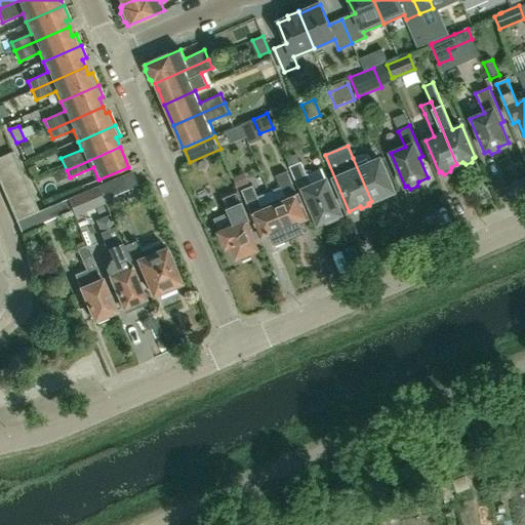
[(12,152),(0,156),(0,171),(17,164),(12,152)]
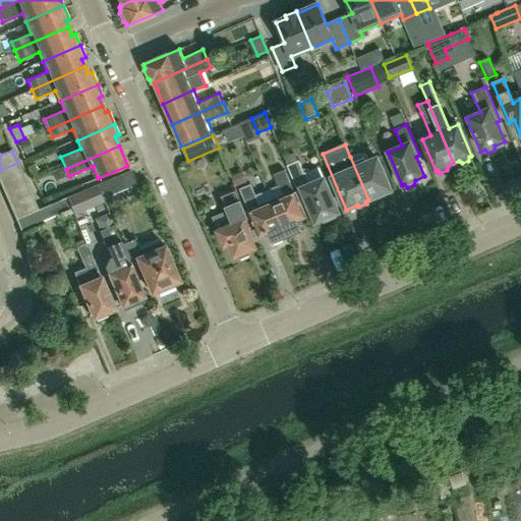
[(378,158),(368,162),(365,155),(356,155),(350,157),(368,199),(371,198),(372,200),(381,197),(380,195),(391,190),(378,158)]
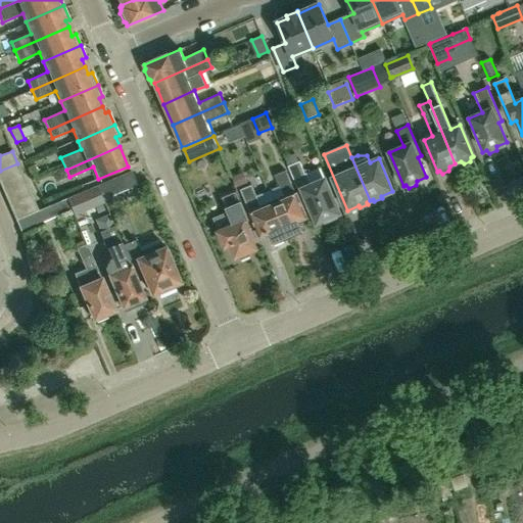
[(299,162),(289,168),(299,192),(303,190),(318,223),(328,219),(330,222),(337,219),(336,216),(340,214),(325,180),(322,181),(318,170),(304,176),(299,162)]
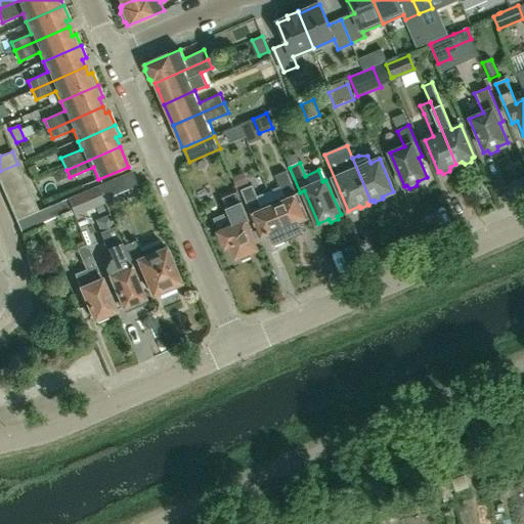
[(23,175),(17,164),(0,171),(0,184),(0,185),(23,175)]
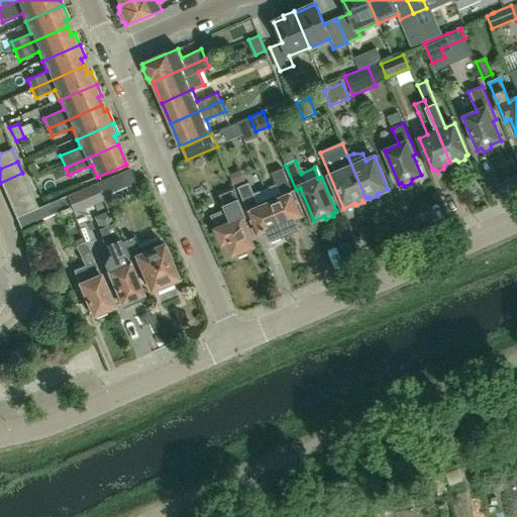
[(128,169),(96,183),(101,197),(134,183),(128,169)]
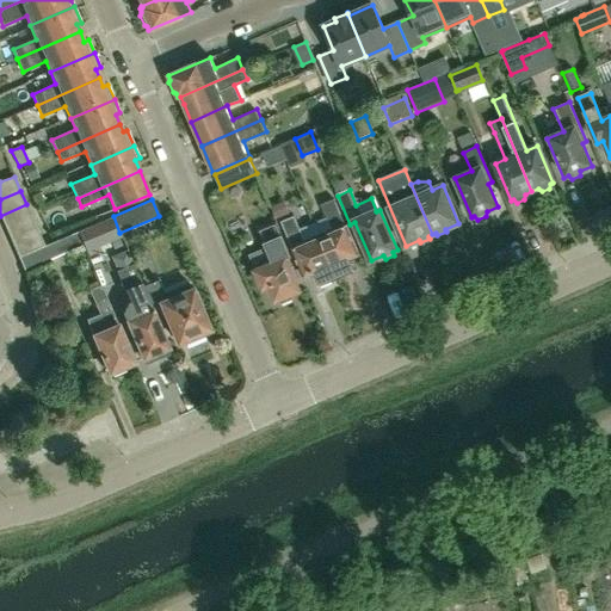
[(341,273),(343,277),(353,272),(347,259),(358,254),(334,199),(321,205),(327,218),(314,223),(335,276),(341,273)]
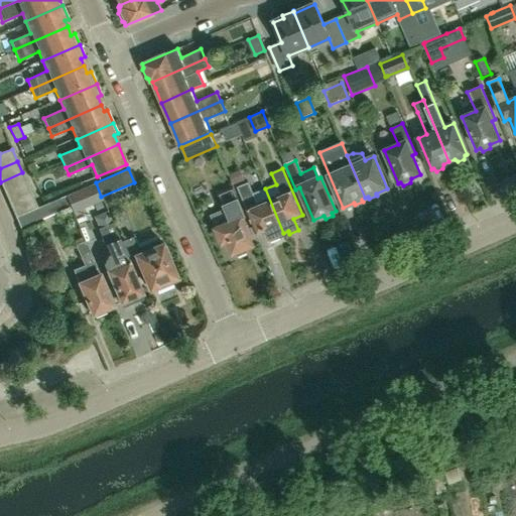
[(27,184),(22,172),(0,182),(5,194),(27,184)]
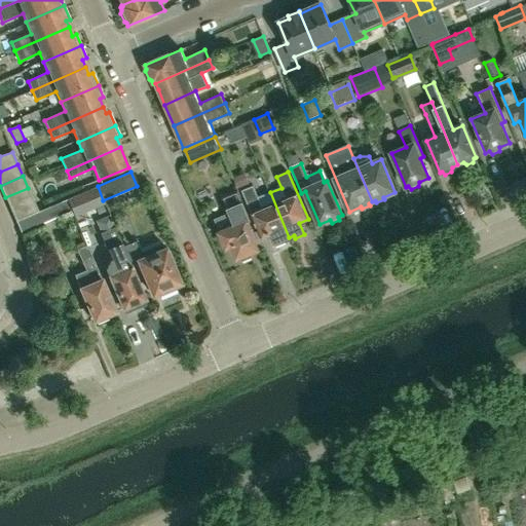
[(105,203),(103,200),(98,186),(67,199),(72,211),(74,216),(105,203)]
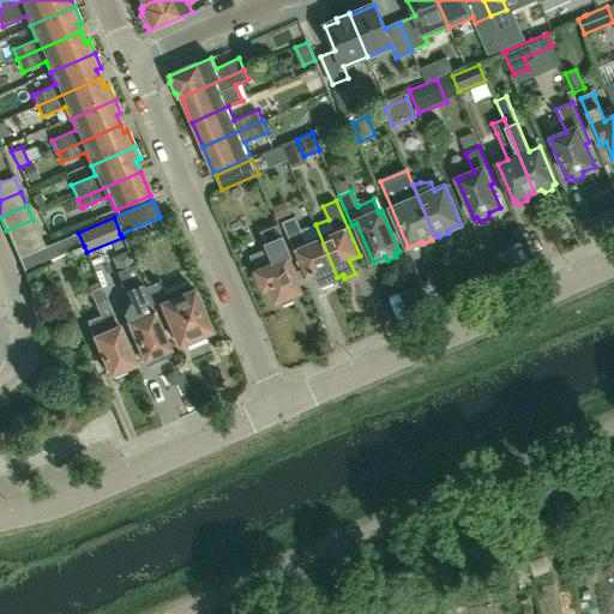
[(315,224),(302,229),(296,217),(283,223),(306,278),(317,275),(323,288),(333,283),(332,280),(337,277),(315,224)]
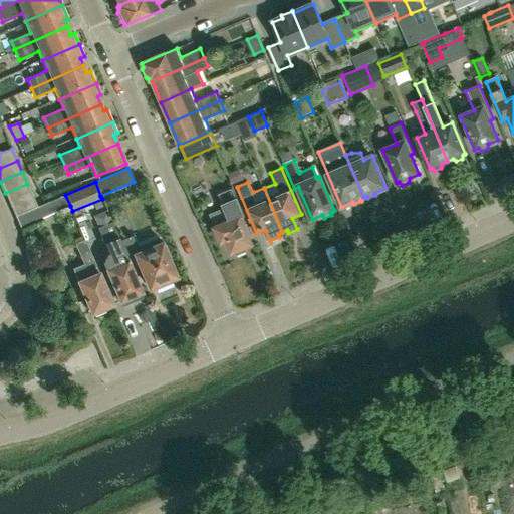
[(32,195),(27,184),(5,193),(10,205),(32,195)]
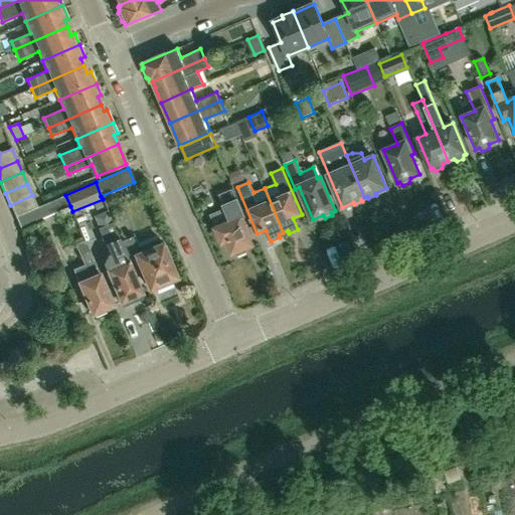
[(244,216),(232,188),(219,194),(230,221),(215,228),(221,243),(226,241),(231,254),(235,252),(236,255),(246,252),(244,248),(253,245),(241,218),(244,216)]
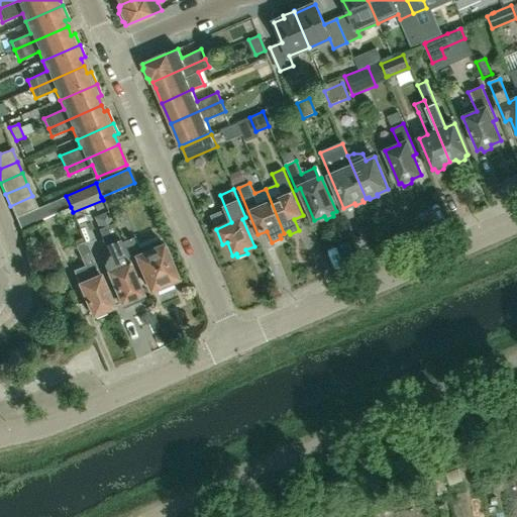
[(37,208),(32,196),(10,206),(15,217),(37,208)]
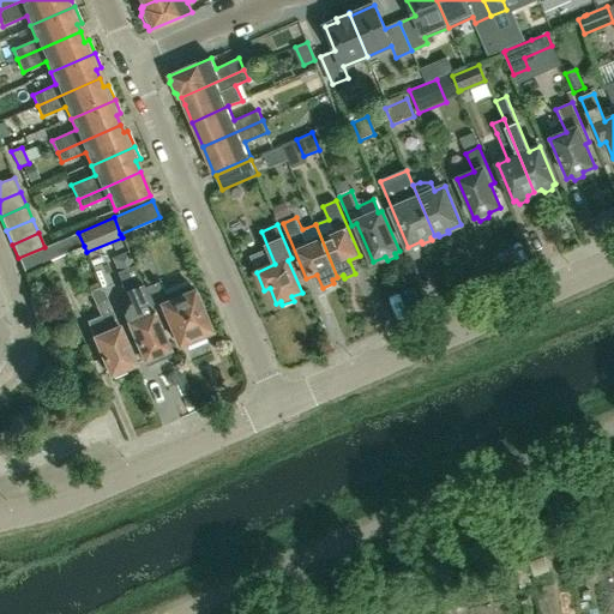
[(78,233),(44,247),(18,258),(25,275),(52,263),(50,260),(84,246),(78,233)]
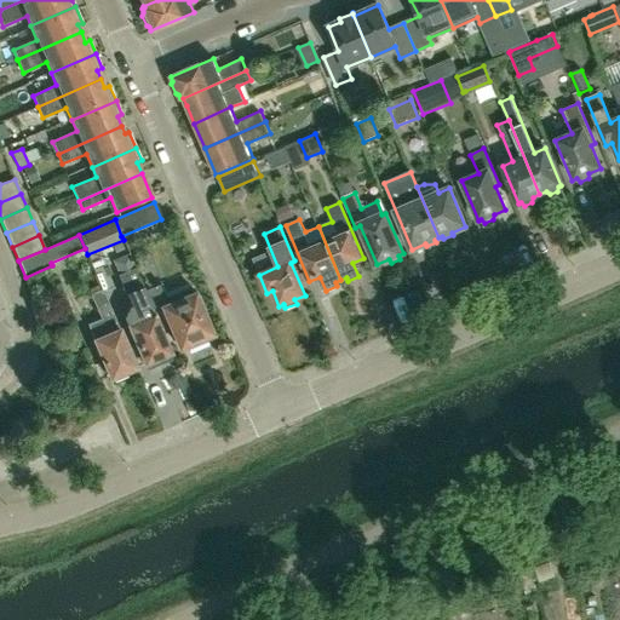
[(137,271),(121,279),(133,305),(130,308),(124,322),(135,345),(137,344),(145,365),(147,363),(149,368),(162,363),(160,359),(171,354),(154,316),(156,315),(155,314),(145,290),(137,271)]
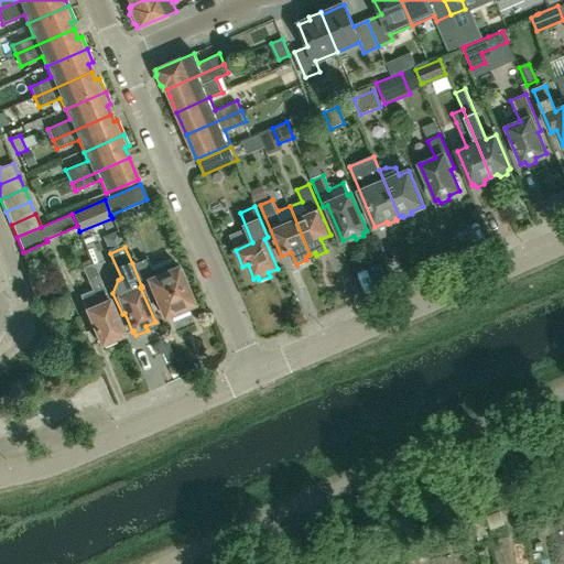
[(177,271),(176,269),(155,278),(147,258),(132,263),(141,285),(144,283),(150,295),(154,294),(164,316),(169,314),(171,318),(190,311),(187,306),(193,304),(183,283),(187,281),(182,270),(177,271)]
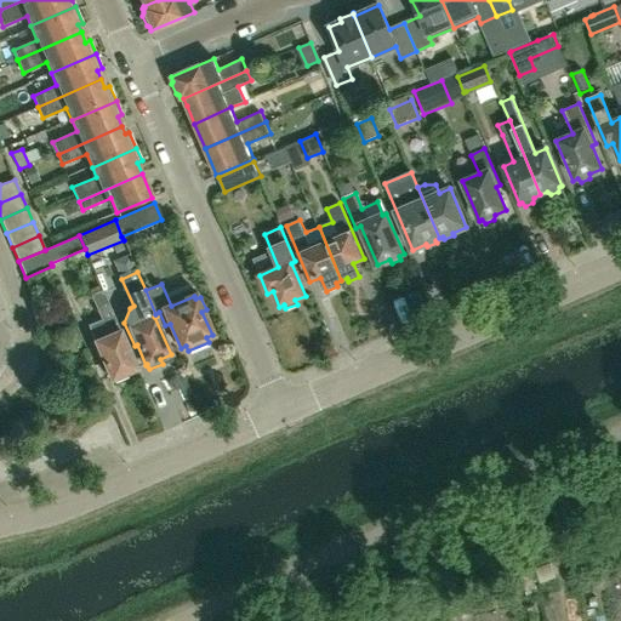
[(89,328),(110,380),(114,379),(115,381),(126,377),(125,374),(136,369),(103,291),(91,296),(102,323),(89,328)]
